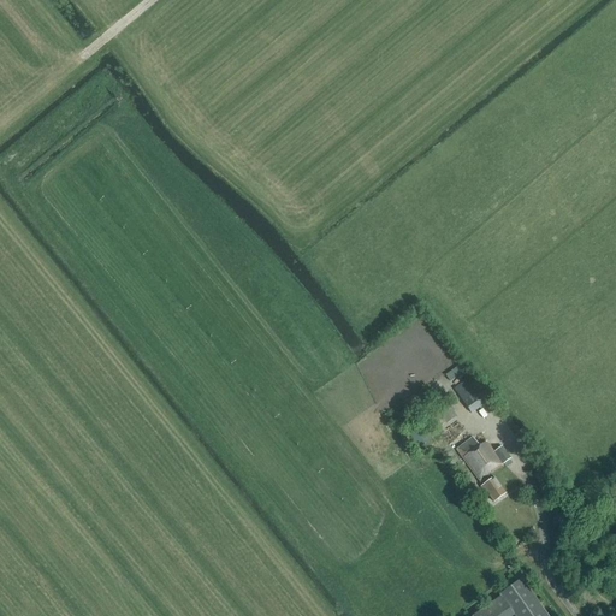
[(458,366),(445,375),(450,383),(463,373),(458,366)]
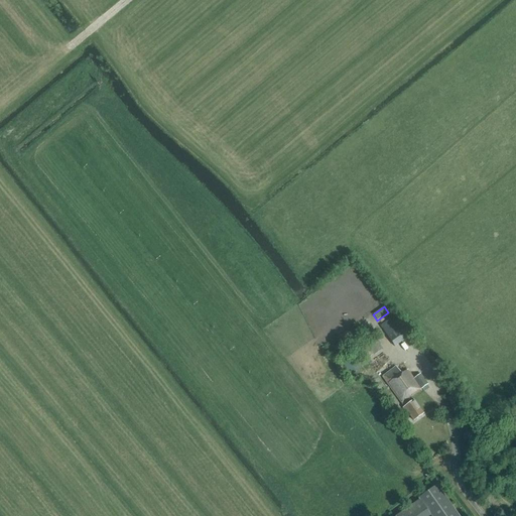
[(394,315),(380,327),(395,348),(410,337),(403,327),(402,327),(394,315)]
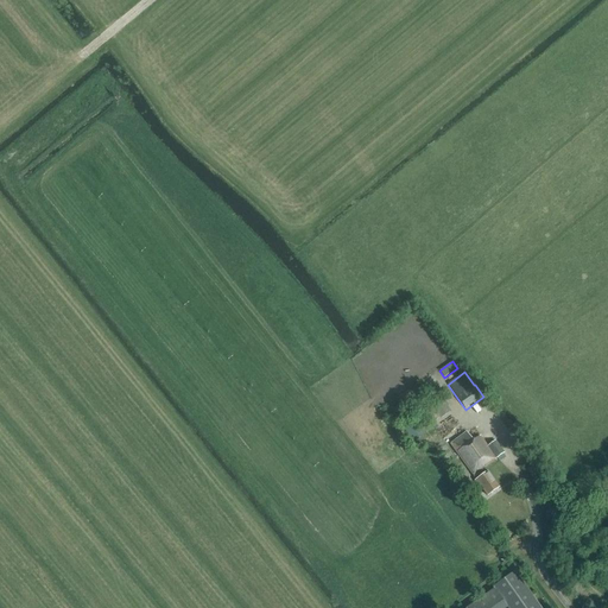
[(431,403),(443,397),(437,386),(425,393),(431,403)]
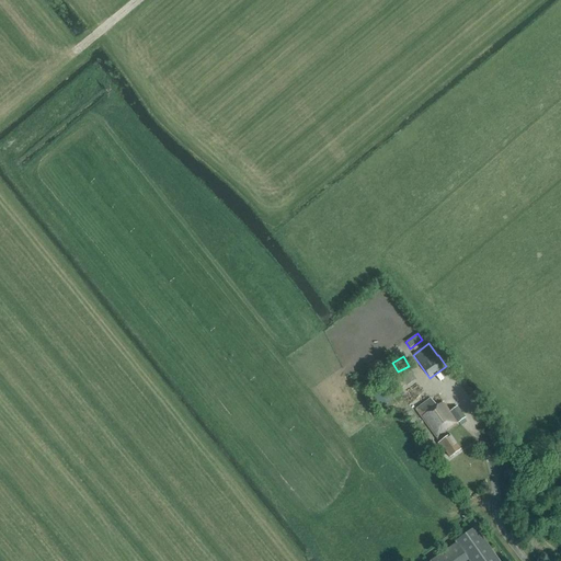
[(416,380),(410,369),(400,376),(399,375),(390,380),(398,391),(405,386),(407,387),(416,380)]
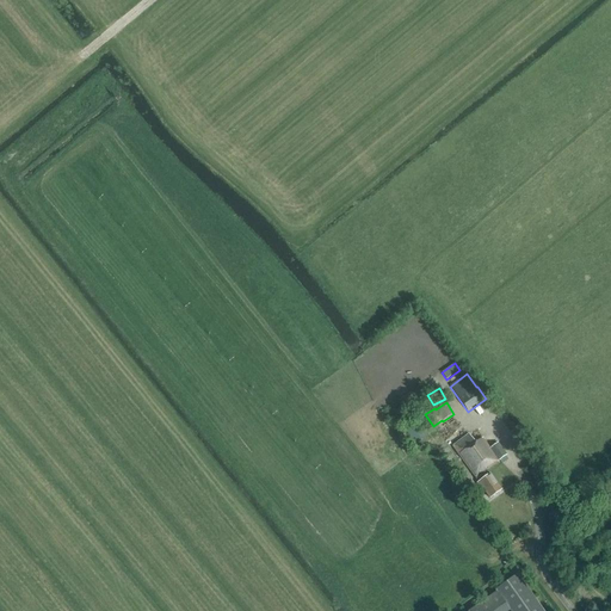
[(431,423),(426,417),(420,421),(424,427),(431,423)]
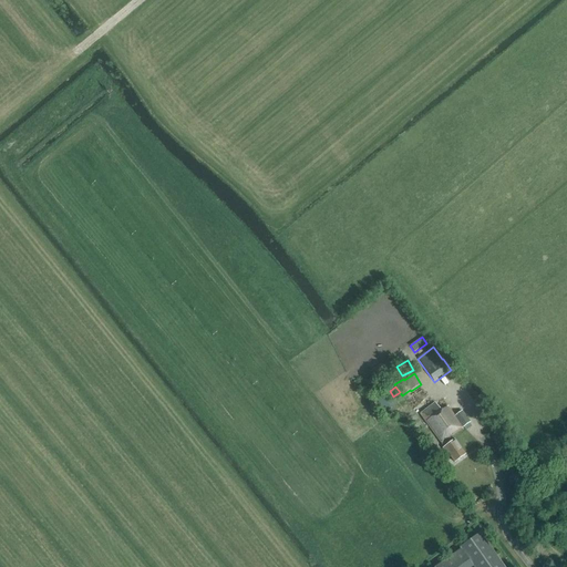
[(384,394),(375,401),(385,413),(394,406),(384,394)]
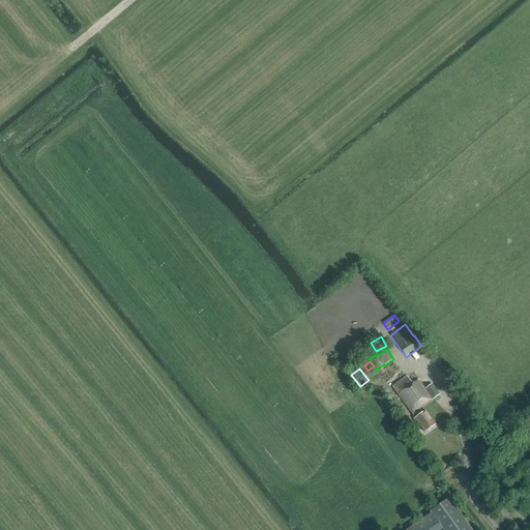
[(405,377),(391,387),(414,417),(413,418),(417,423),(418,422),(424,432),(434,424),(421,408),(438,394),(430,384),(423,389),(416,380),(411,384),(405,377)]
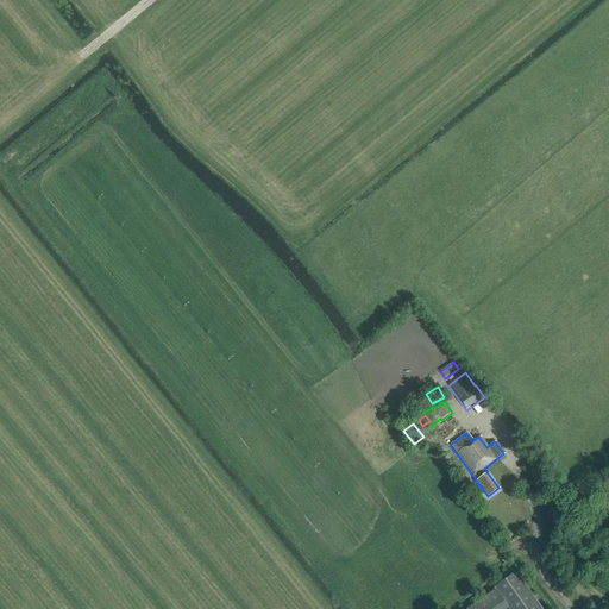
[(539,475),(533,468),(527,472),(533,479),(539,475)]
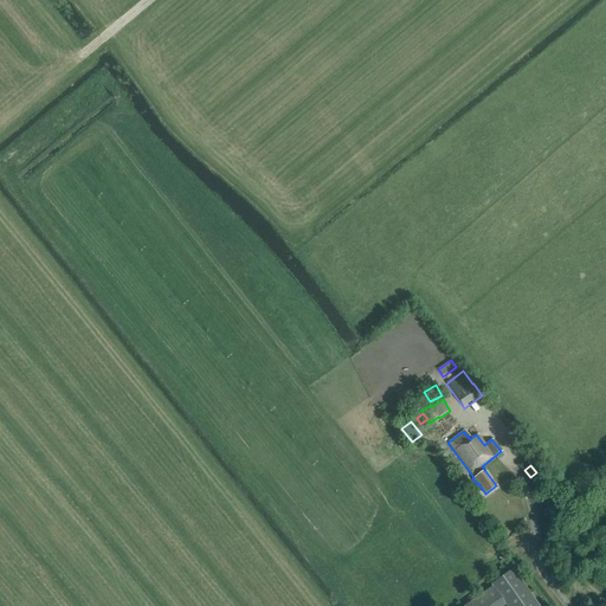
[(491,588),(504,605),(536,605),(511,571),(490,586),(491,588)]
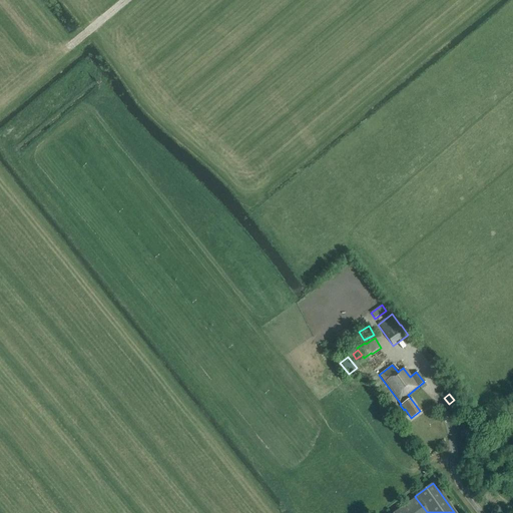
[(427,512),(416,498),(395,512),(427,512)]
